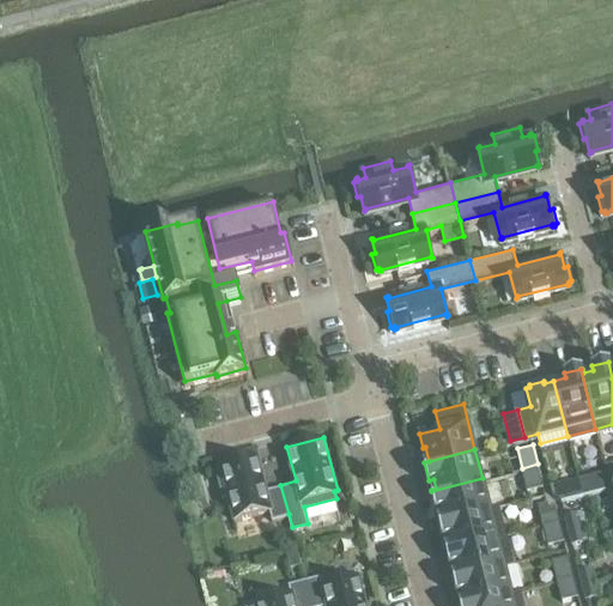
[(272,517),(289,514),(280,485),(266,489),(258,454),(220,464),(222,470),(217,471),(223,496),(229,494),(234,516),(269,508),(272,517)]
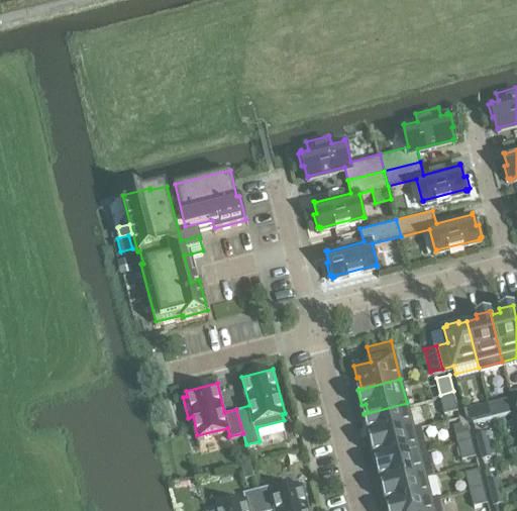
[(458,408),(453,391),(440,395),(444,411),(458,408)]
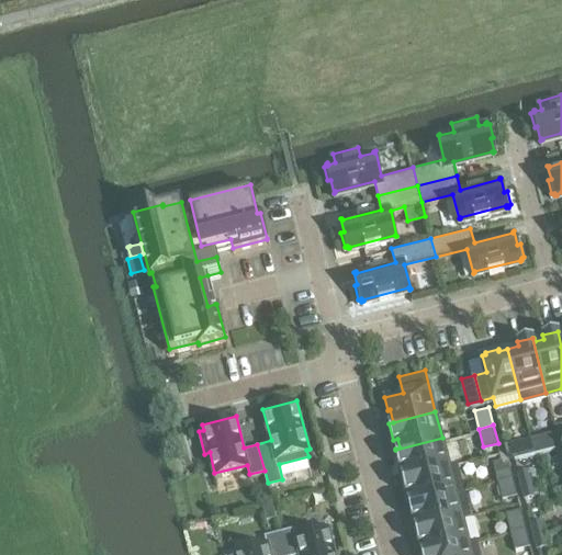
[(557,429),(529,435),(534,451),(555,445),(560,444),(559,438),(557,429)]
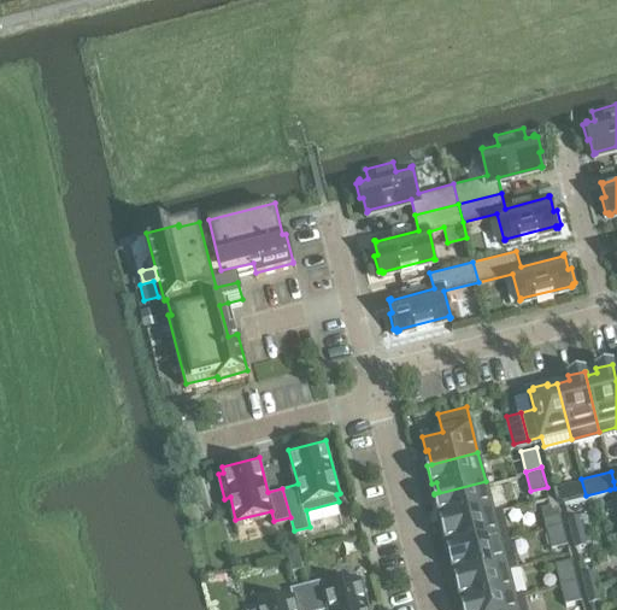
[(568,482),(553,486),(556,494),(564,502),(571,499),(586,496),(581,479),(568,482)]
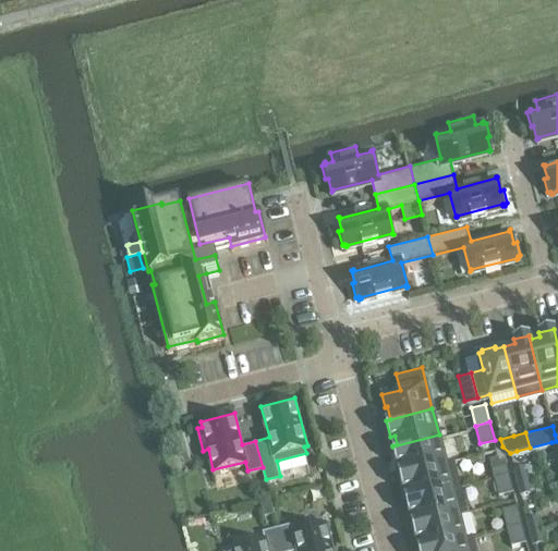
[(402,469),(445,460),(439,435),(392,447),(397,463),(400,462),(402,469)]
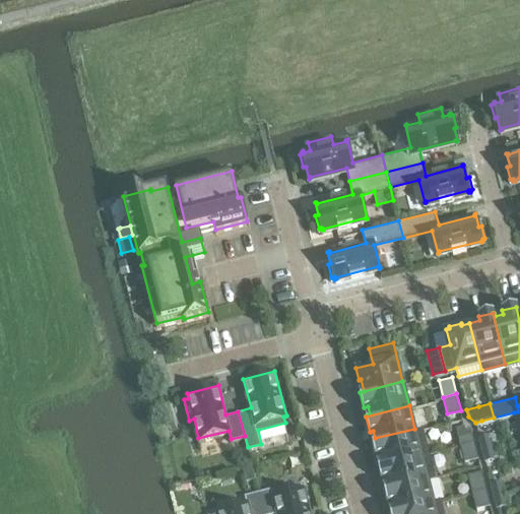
[(456,426),(461,445),(474,441),(471,426),(465,428),(464,424),(456,426)]
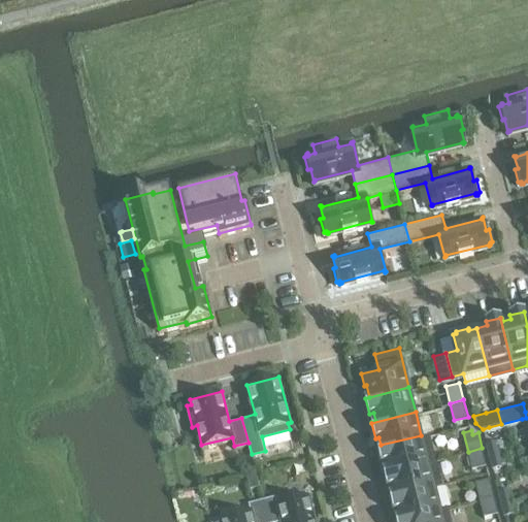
[(384,470),(384,472),(436,460),(429,433),(421,435),(381,445),(382,446),(377,447),(382,462),(385,461),(387,469),(384,470)]
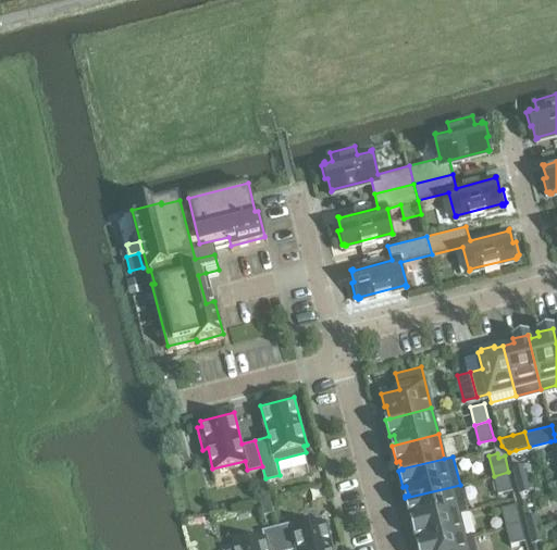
[(514,464),(517,477),(525,475),(522,462),(514,464)]
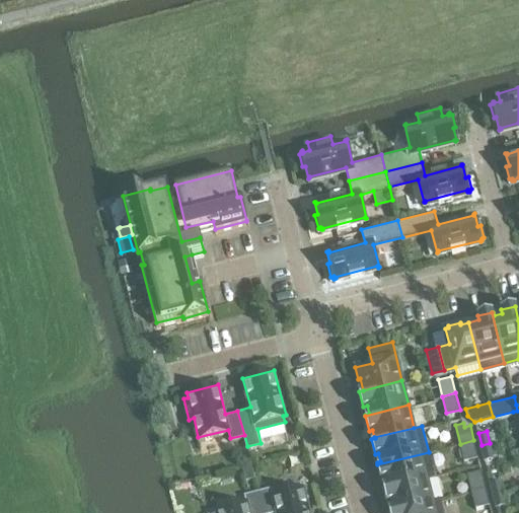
[(477,455),(473,440),(460,444),(464,459),(477,455)]
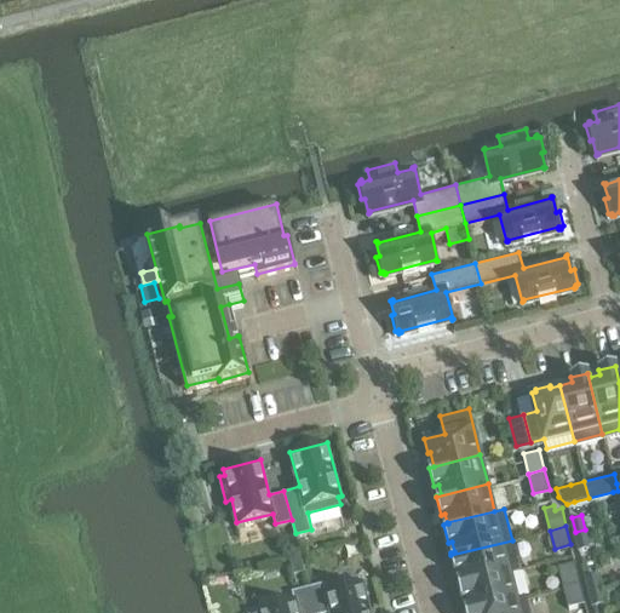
[(589,544),(585,530),(575,532),(579,546),(589,544)]
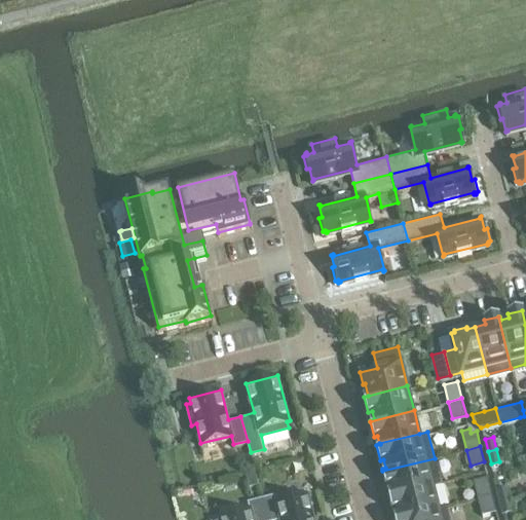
[(440,479),(435,458),(382,471),(386,484),(389,483),(391,491),(440,479)]
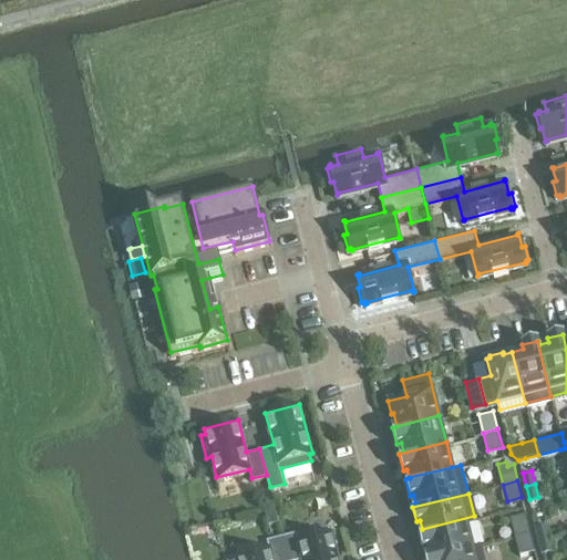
[(274,505),(265,507),(268,521),(277,519),(274,505)]
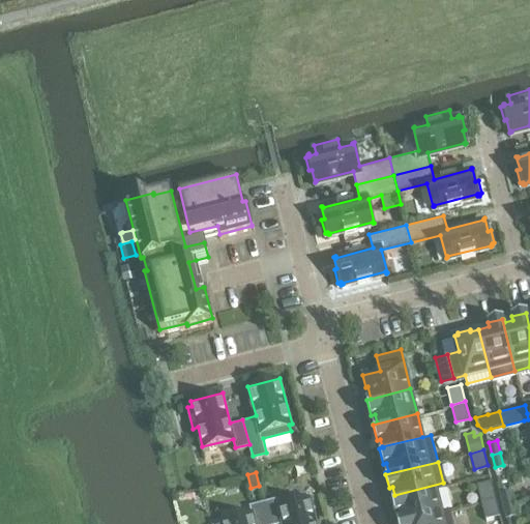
[(477,483),(481,499),(496,496),(491,478),(477,483)]
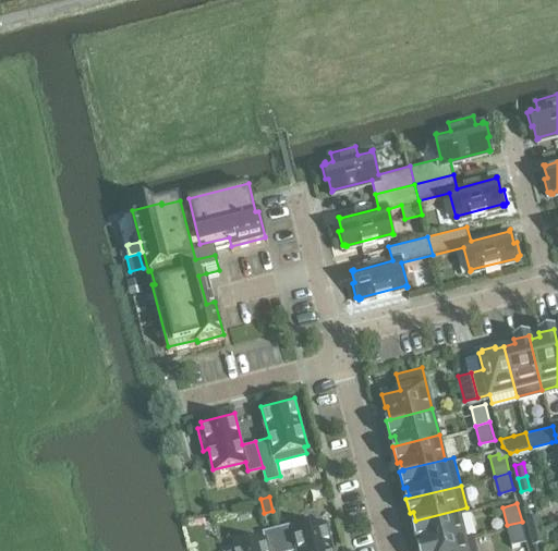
[(417,547),(419,548),(473,534),(464,536),(459,512),(466,510),(466,507),(415,521),(412,522),(415,539),(420,538),(422,547),(417,547)]
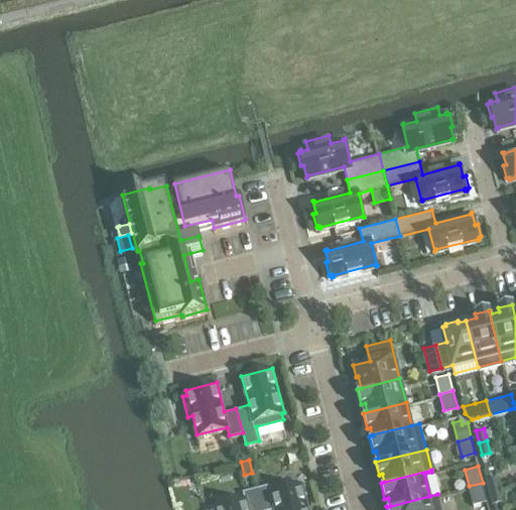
[(487,477),(490,489),(499,487),(496,474),(487,477)]
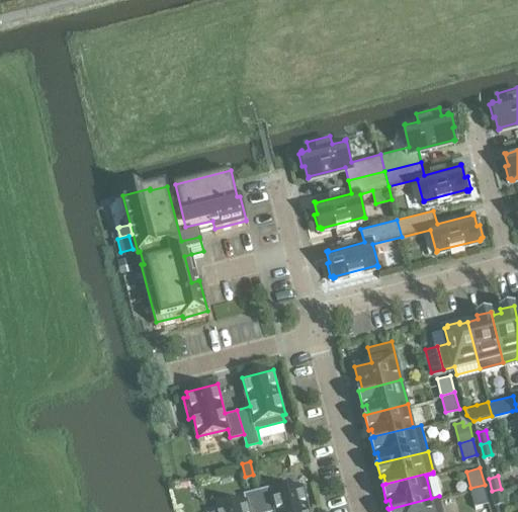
[(310,511),(308,505),(303,486),(300,486),(298,480),(271,487),(271,485),(257,488),(263,511),(265,511),(275,509),(275,511),(310,511)]
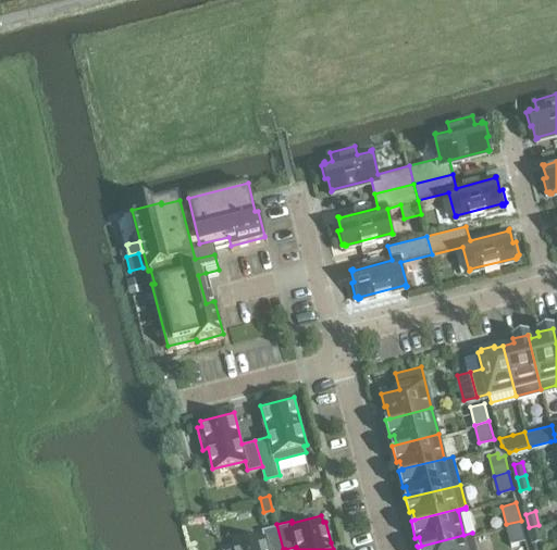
[(525,539),(521,521),(506,524),(510,542),(525,539)]
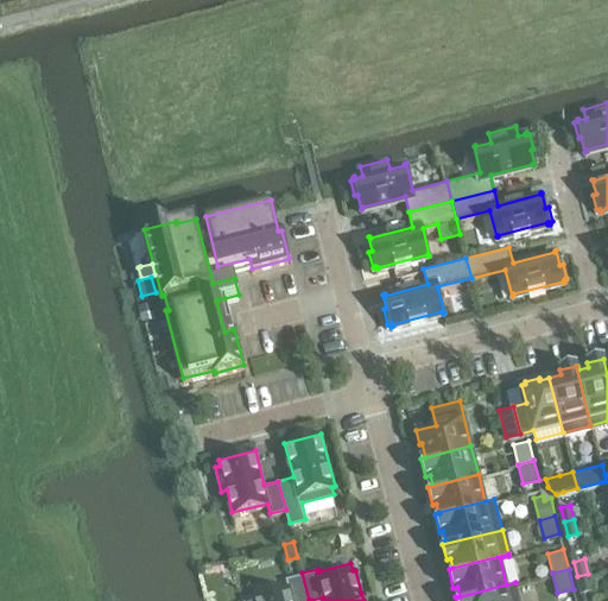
[(309,600),(302,573),(286,577),(289,587),(253,595),(254,600),(309,600)]
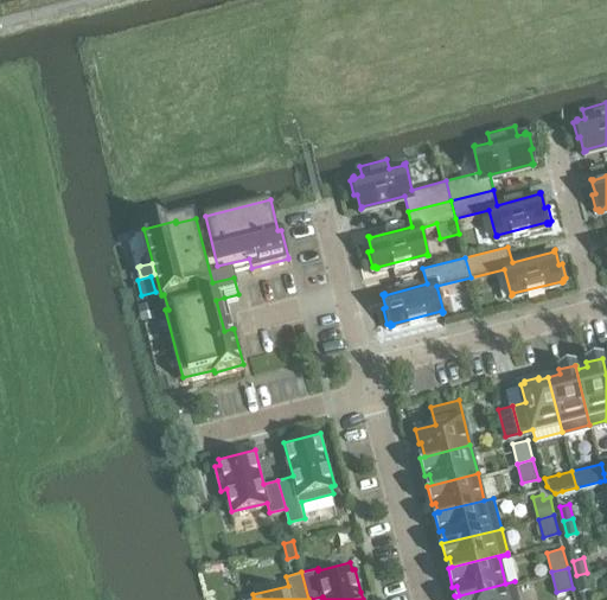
[(590,587),(587,573),(576,575),(581,589),(590,587)]
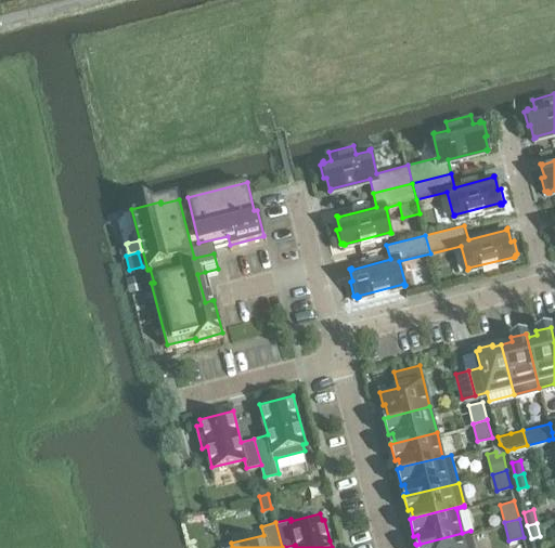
[(475,547),(470,531),(416,545),(416,547),(475,547)]
